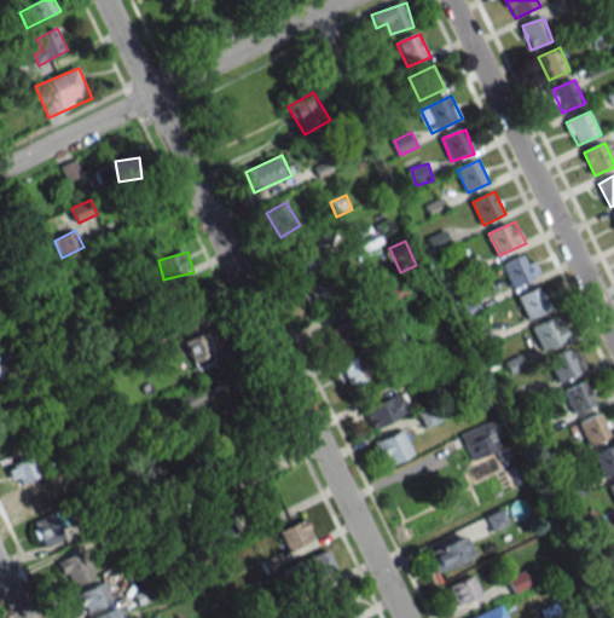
[(540,277),(532,254),(503,264),(511,287),(540,277)]
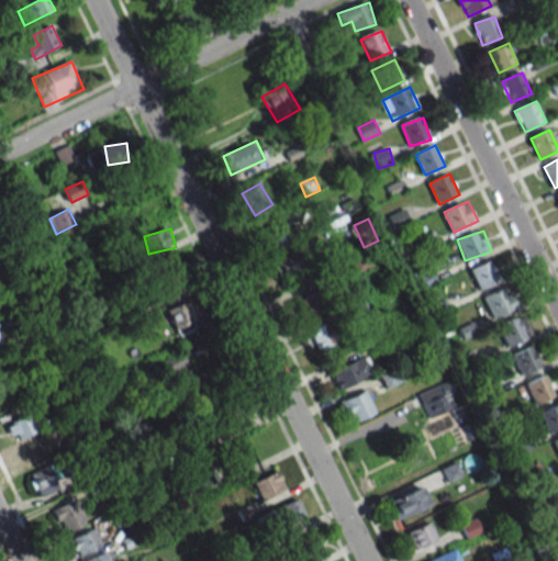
[(280,278),(310,268),(304,251),(275,261),(280,278)]
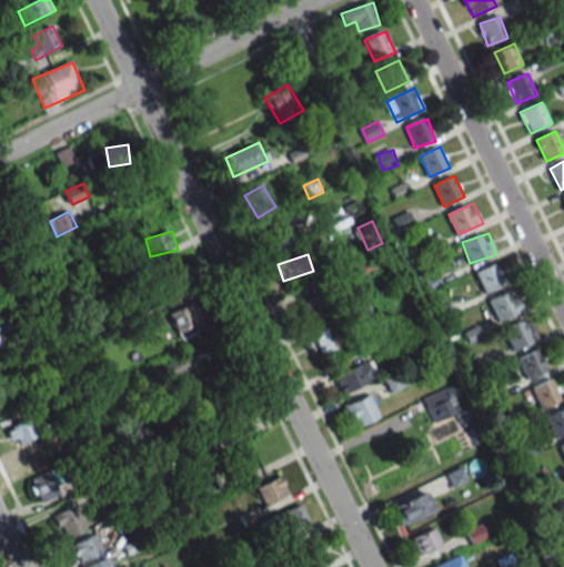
[(486,294),(507,284),(496,263),(476,273),(486,294)]
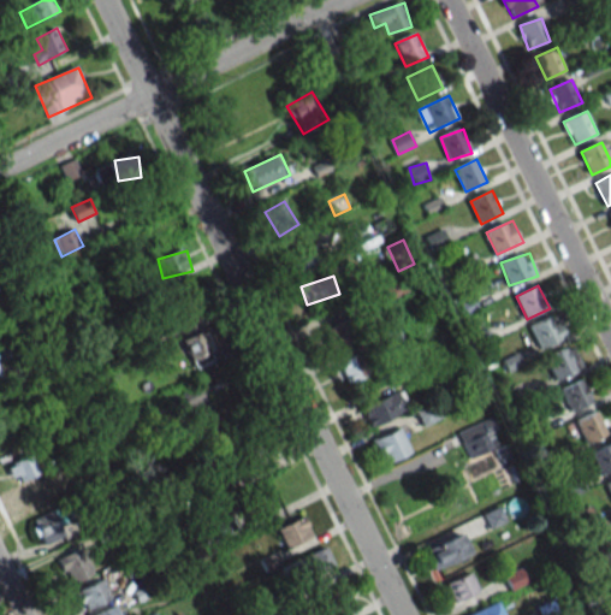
[(176,309),(183,330),(209,320),(202,300),(176,309)]
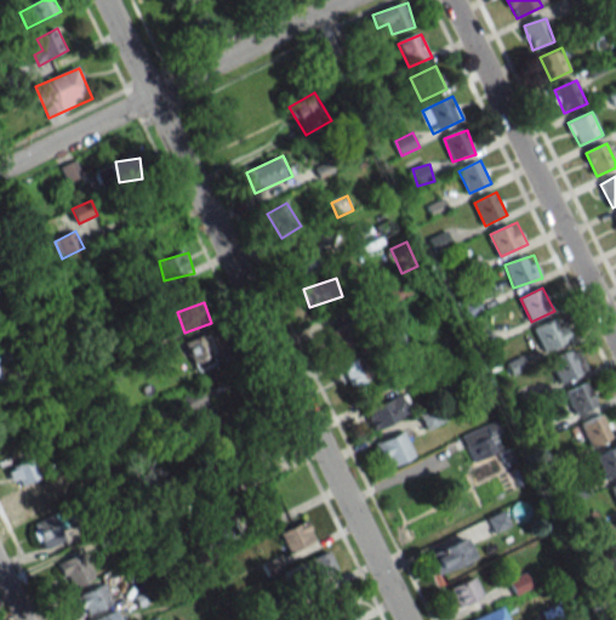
[(566,343),(557,320),(535,330),(546,353),(566,343)]
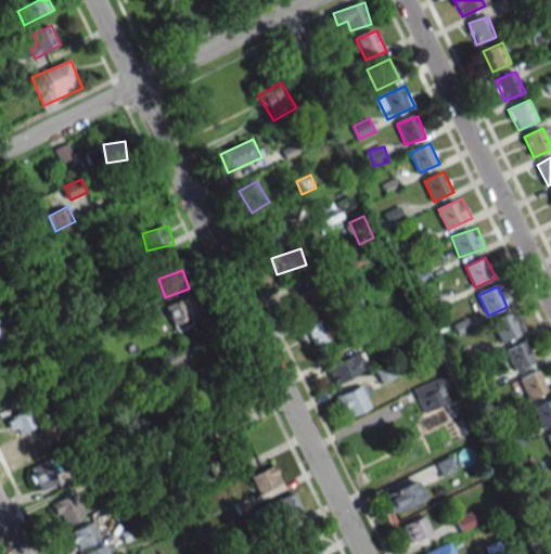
[(294,297),(302,316),(322,308),(315,290),(294,297)]
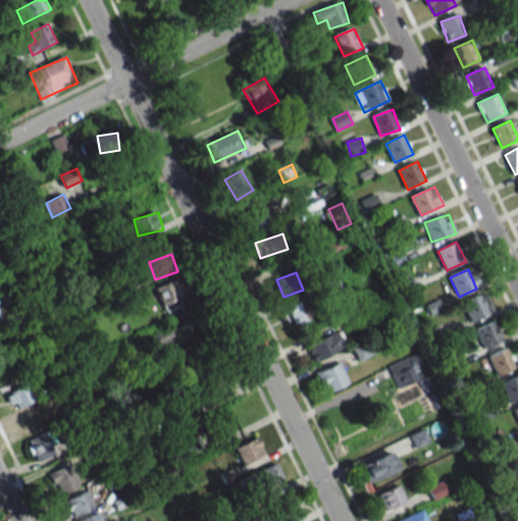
[(157,289),(169,314),(185,306),(172,281),(157,289)]
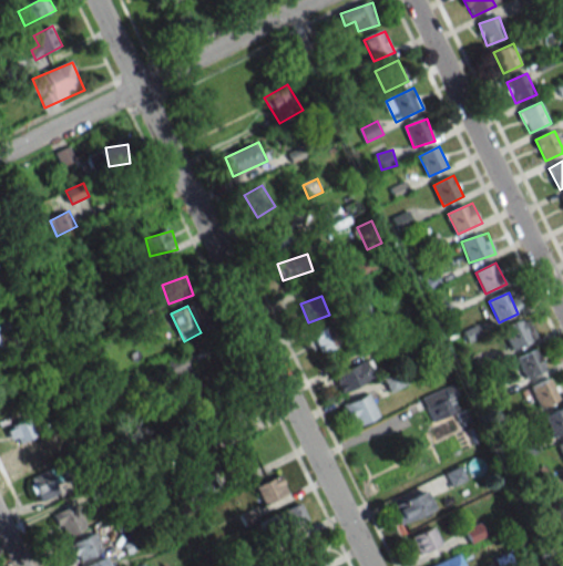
[(513,350),(539,339),(529,318),(503,329),(513,350)]
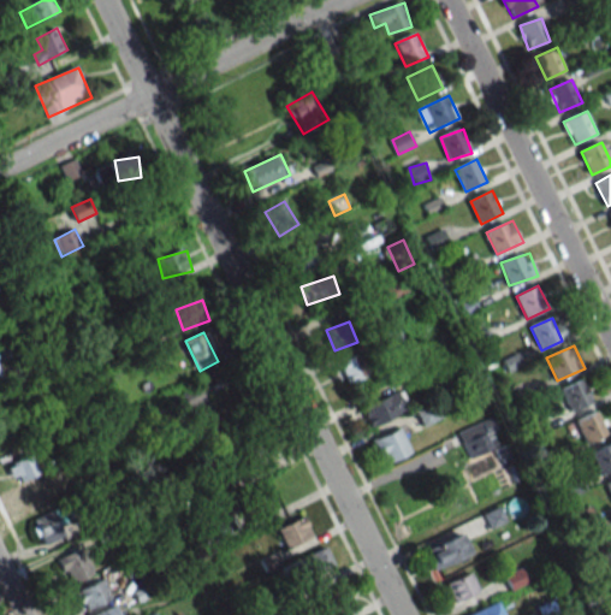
[(342,362),(349,384),(375,373),(368,353),(342,362)]
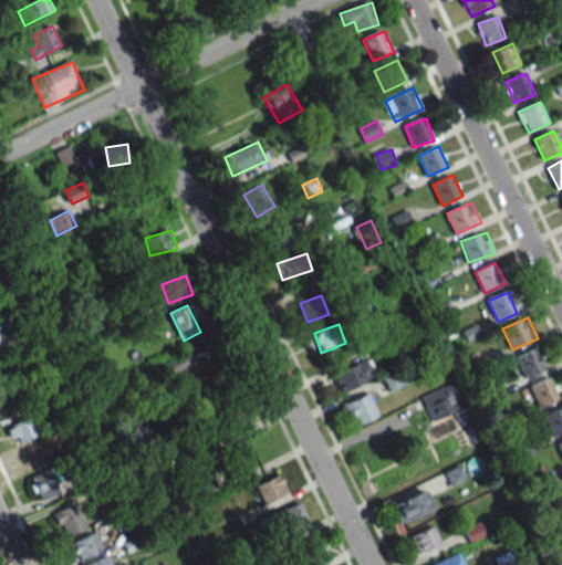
[(547,370),(538,349),(517,358),(526,378),(547,370)]
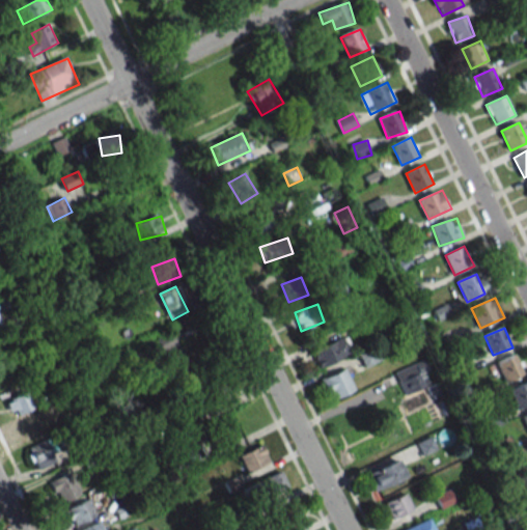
[(154,339),(161,356),(164,355),(173,382),(193,374),(176,331),(154,339)]
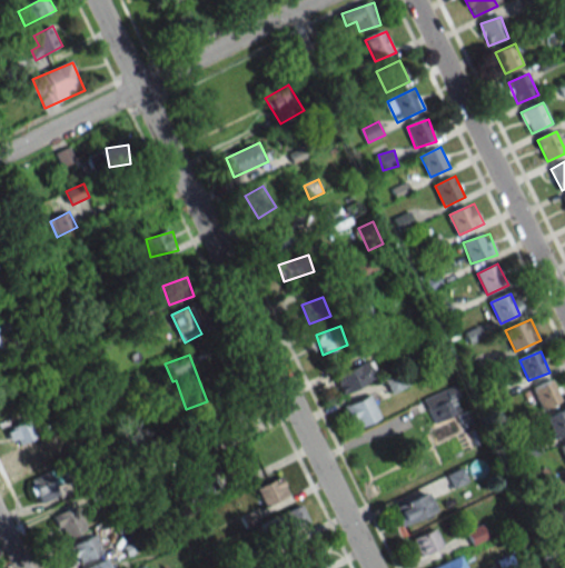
[(380,375),(372,359),(336,379),(345,396),(380,375)]
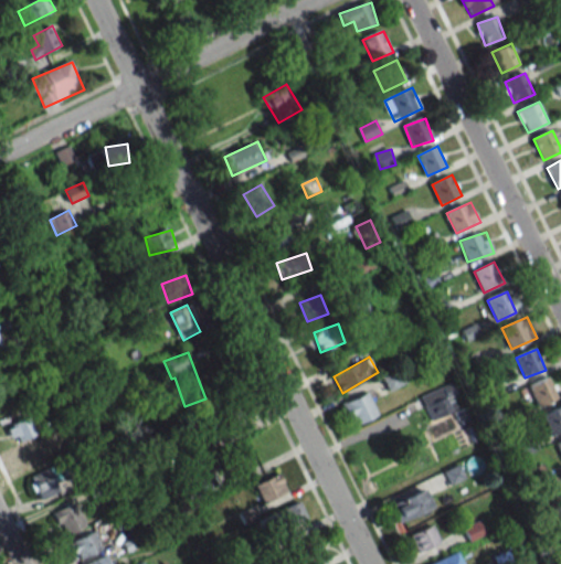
[(409,383),(401,369),(383,376),(391,392),(409,383)]
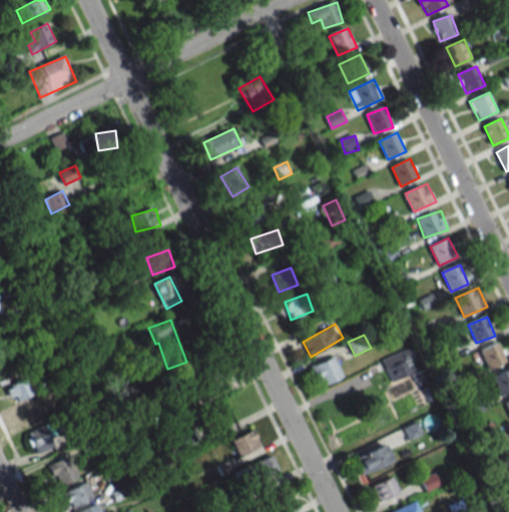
[(488,369),(508,362),(500,343),(481,351),(488,369)]
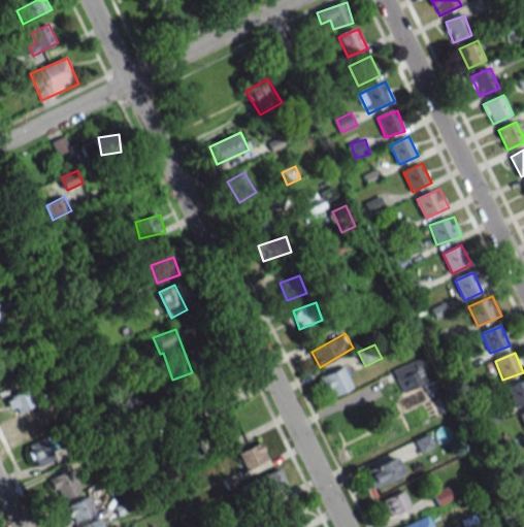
[(395,370),(404,393),(424,385),(418,370),(426,367),(423,360),(395,370)]
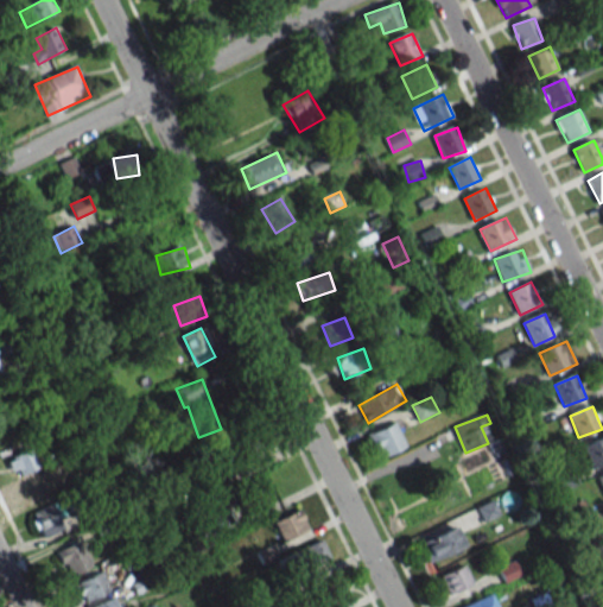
[(0,434),(4,448),(31,442),(26,421),(0,425),(0,434)]
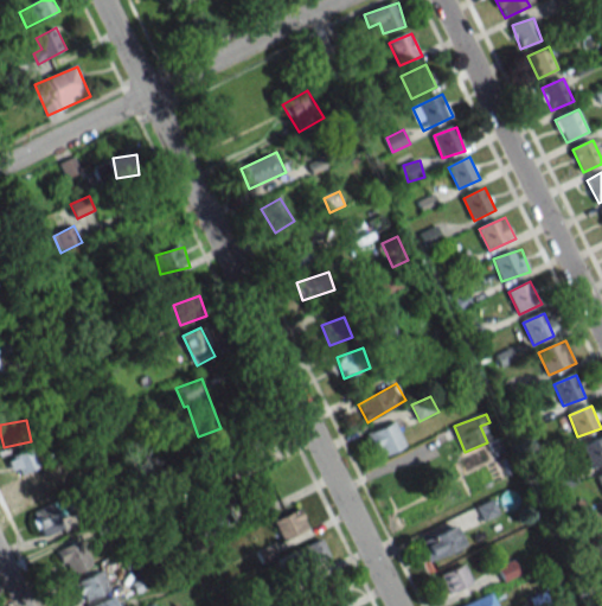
[(369,434),(379,458),(407,446),(396,422),(369,434)]
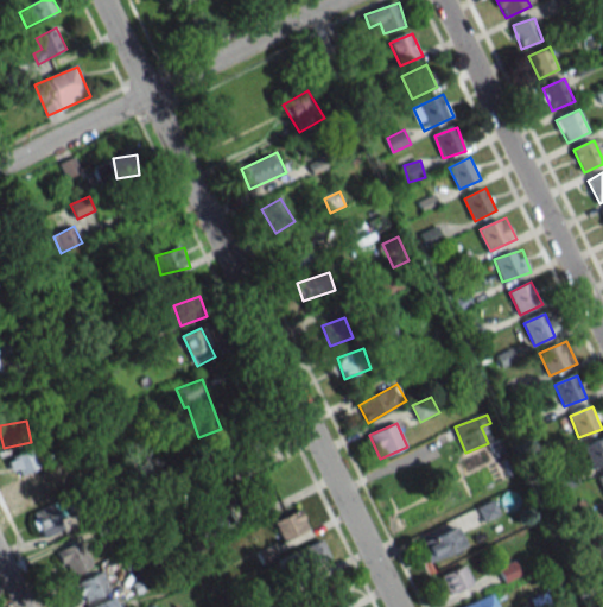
[(594,469),(602,466),(602,440),(585,446),(594,469)]
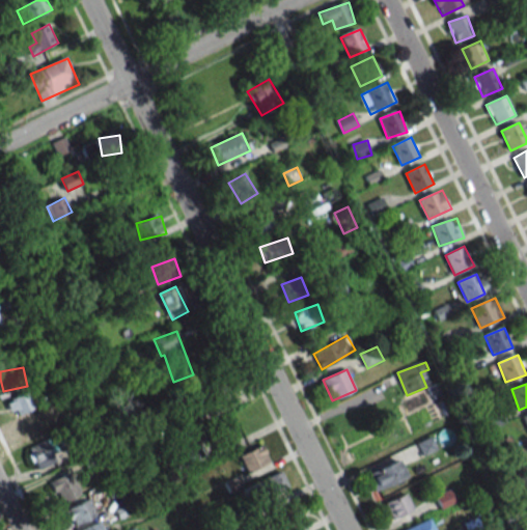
[(16,417),(36,409),(30,393),(9,402),(16,417)]
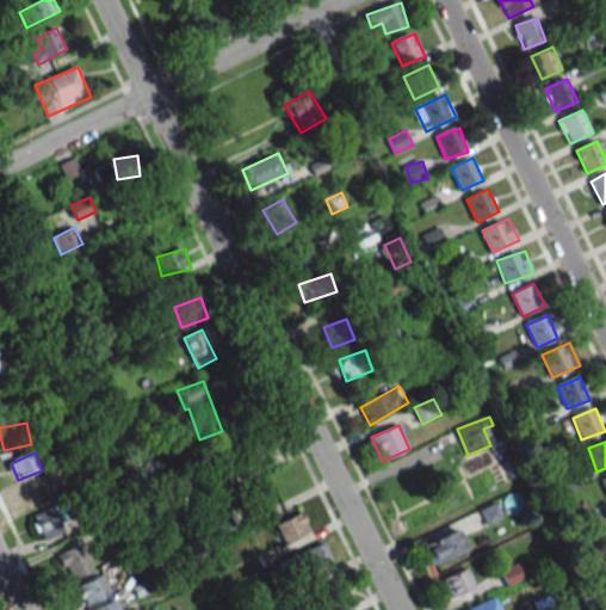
[(38,510),(56,499),(47,481),(29,491),(38,510)]
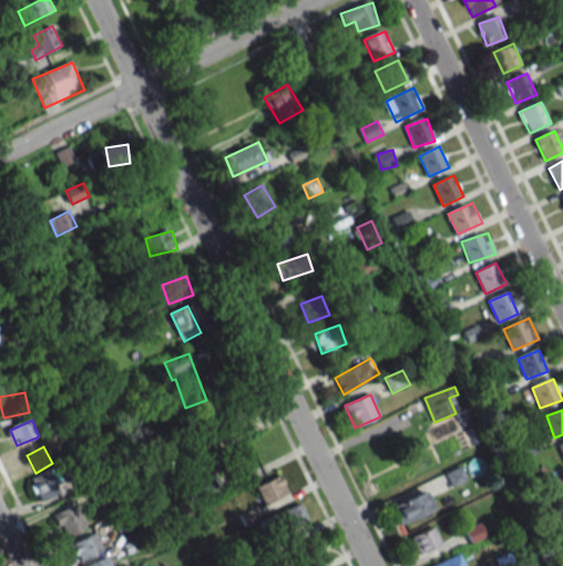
[(32,480),(42,504),(62,495),(52,472),(32,480)]
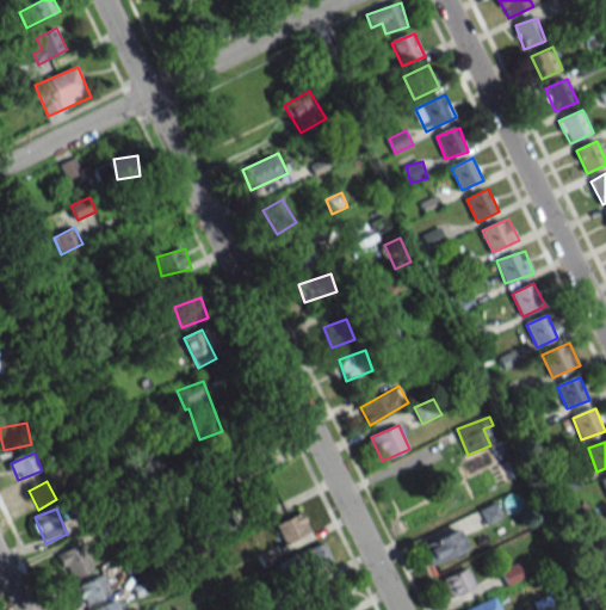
[(286,546),(313,531),(303,512),(277,525),(286,546)]
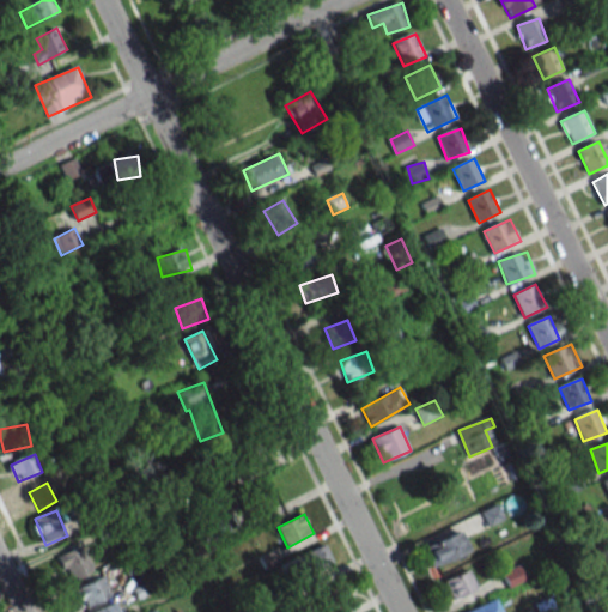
[(424,549),(433,569),(470,551),(461,531),(424,549)]
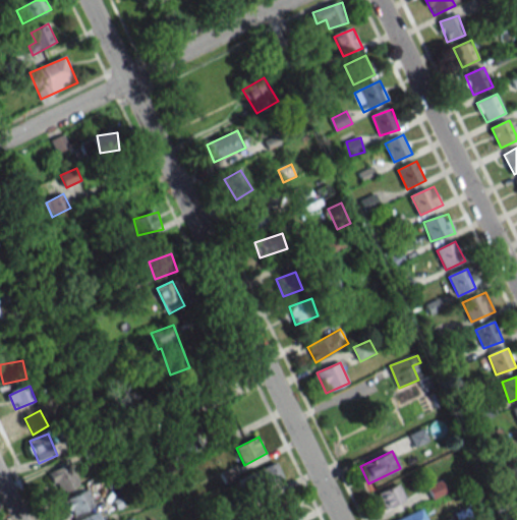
[(285,478),(277,463),(260,472),(268,487),(285,478)]
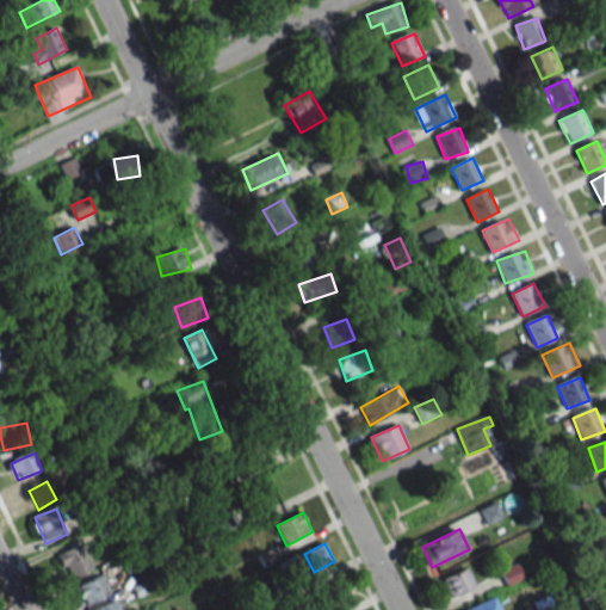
[(70,581),(93,571),(81,546),(59,555),(70,581)]
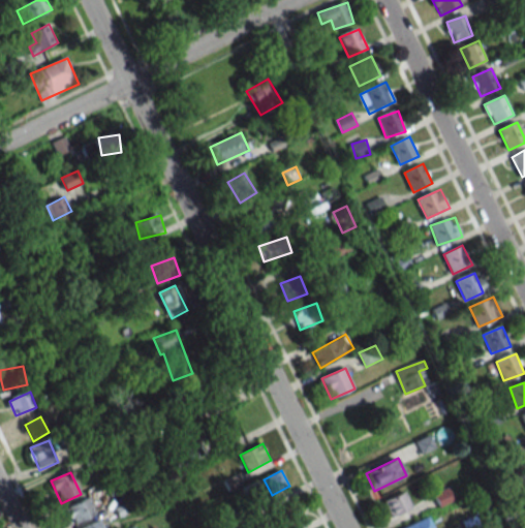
[(413,508),(407,492),(384,501),(392,518),(413,508)]
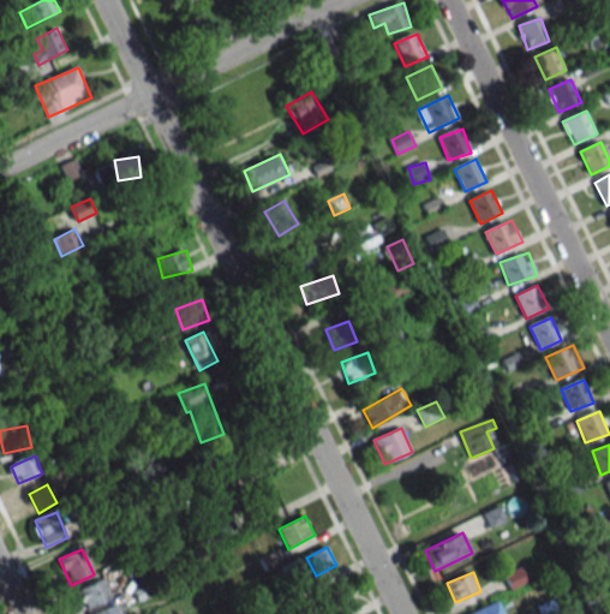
[(85,610),(113,598),(105,579),(77,592),(85,610)]
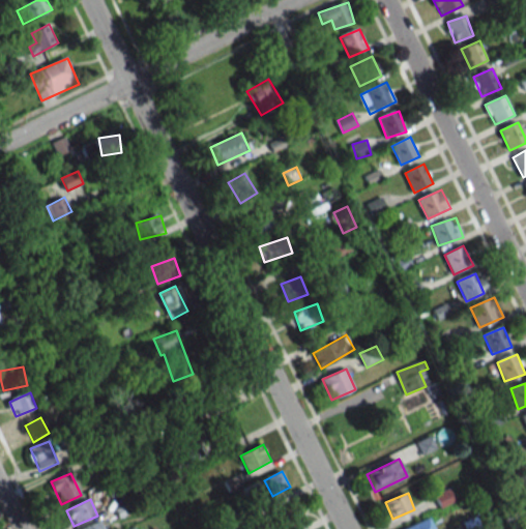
[(435,528),(430,518),(407,528),(435,528)]
